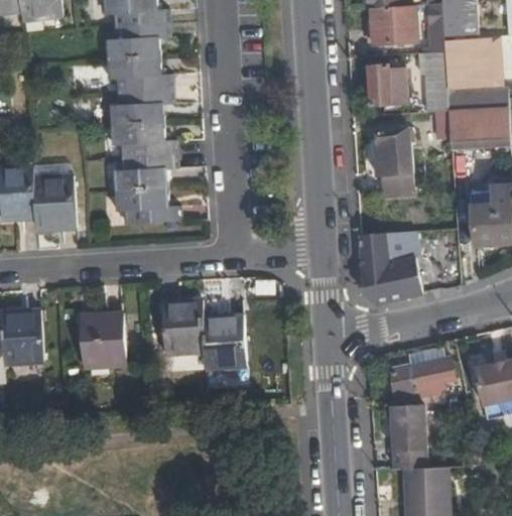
[(0,14),(20,12),(21,22),(60,16),(58,0),(0,0),(0,14)]
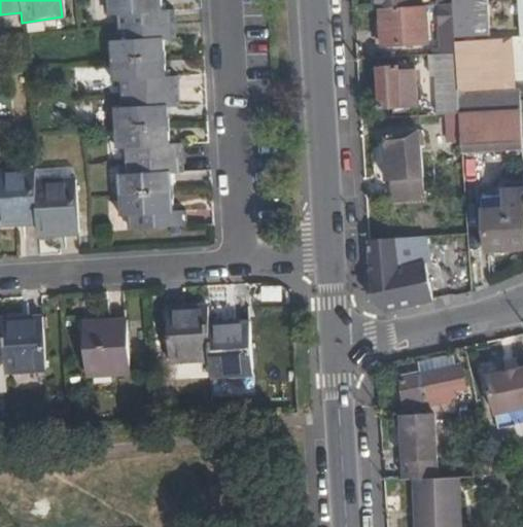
[(105,0),(106,16),(117,16),(118,28),(119,41),(108,42),(109,63),(110,82),(120,82),(121,95),(123,107),(111,108),(112,129),(113,150),(125,149),(125,162),(126,174),(115,175),(116,198),(117,217),(128,216),(129,231),(178,226),(176,211),(171,211),(170,194),(168,172),(175,172),(174,159),(173,145),(167,146),(165,127),(164,106),(171,106),(170,92),(169,78),(163,79),(161,59),(160,38),(168,37),(167,25),(166,12),(159,13),(158,0),(105,0)]
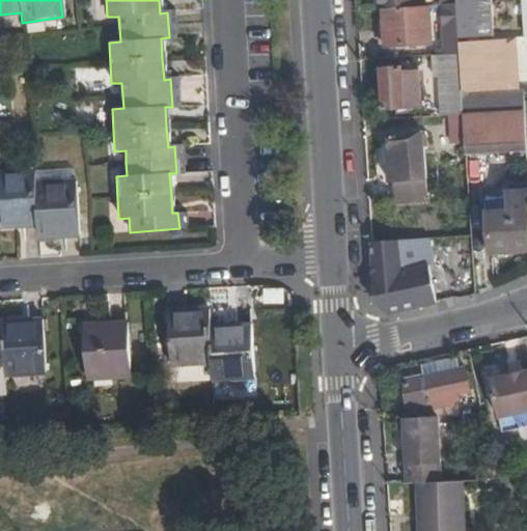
[(373,0),(375,9),(379,9),(417,7),(416,0),(373,0)]
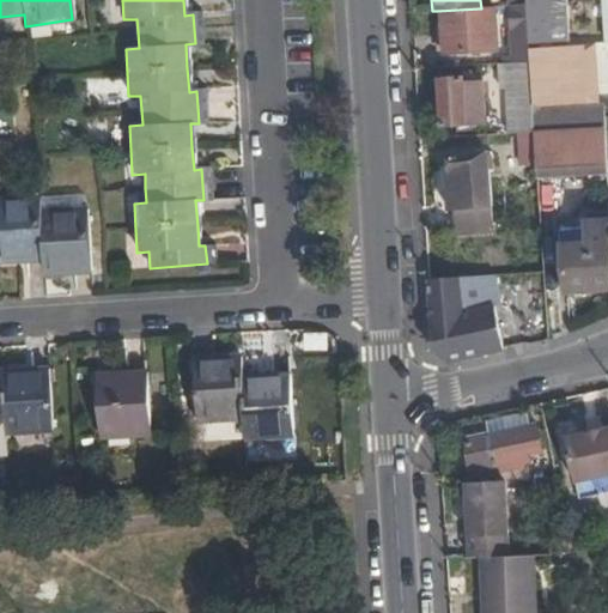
[(506,6),(510,64),(527,64),(526,48),(523,5),(506,6)]
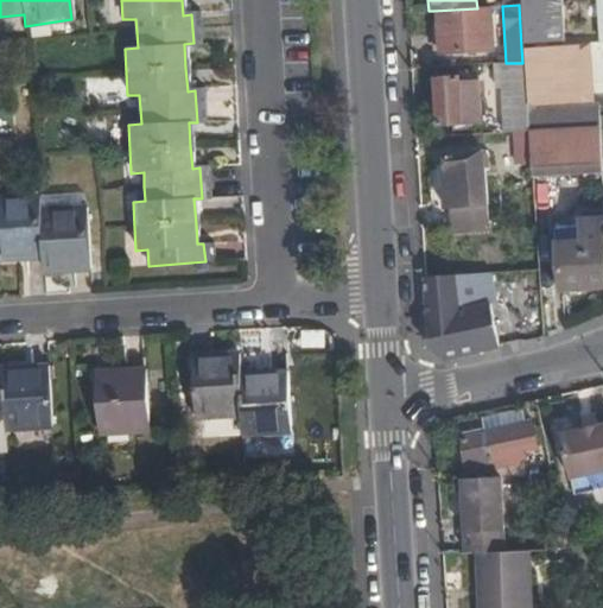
[(544,39),(541,6),(524,7),(526,40),(544,39)]
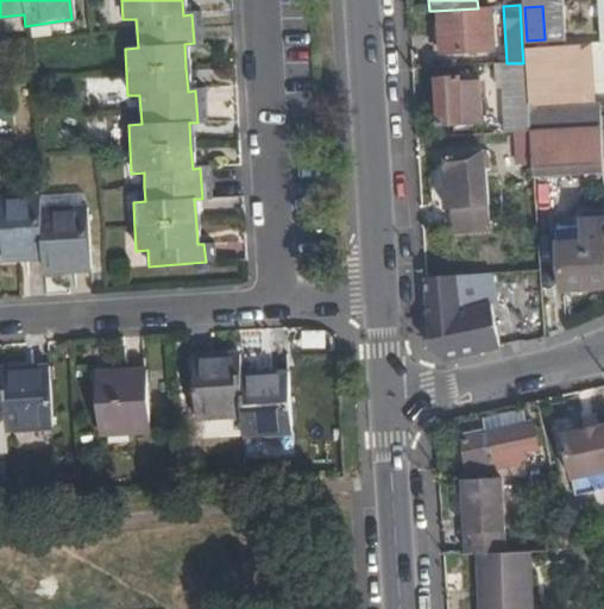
[(489,49),(486,7),(478,8),(434,11),(436,52),(489,49)]
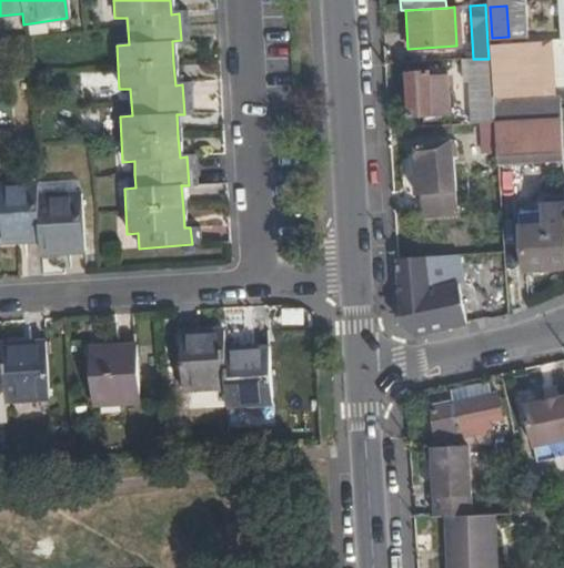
[(447,113),(444,69),(404,72),(406,117),(447,113)]
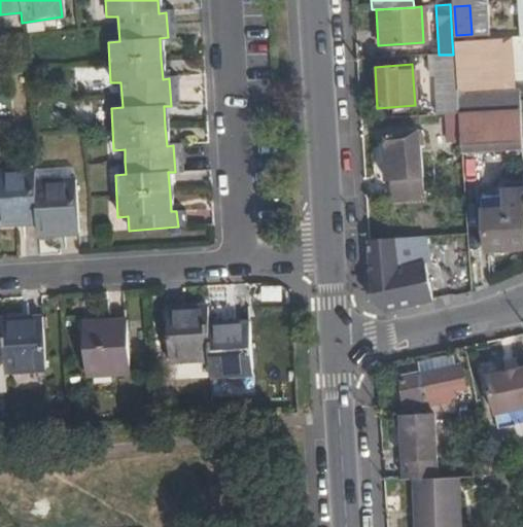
[(458,143),(520,139),(517,89),(455,92),(455,95),(456,114),(458,141),(458,143)]
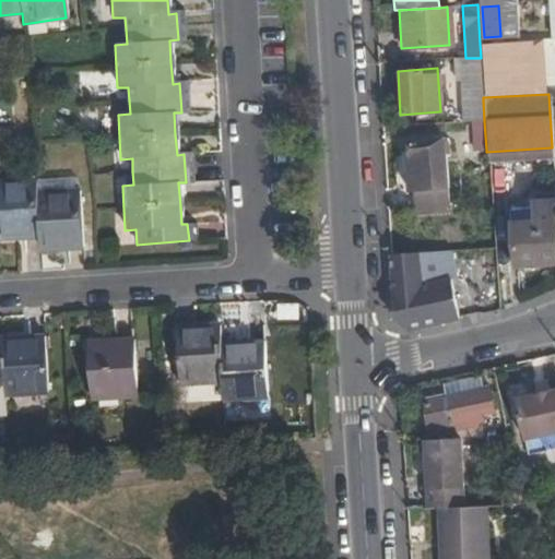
[(467,103),(468,122),(484,121),(483,100),(467,103)]
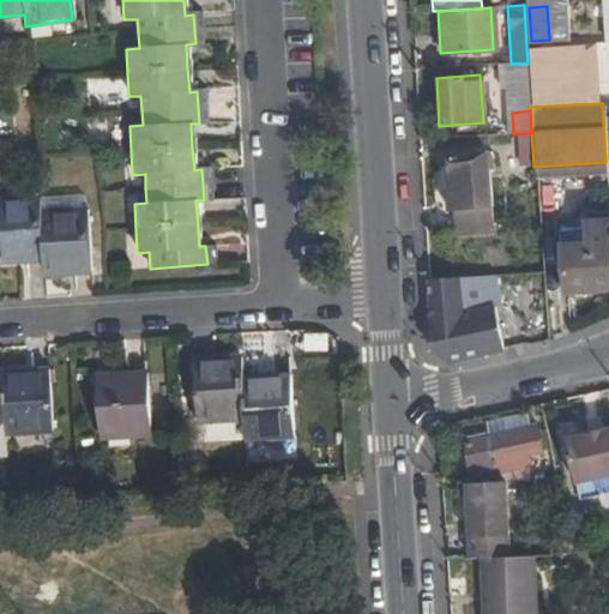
[(534,164),(531,133),(513,134),(516,166),(534,164)]
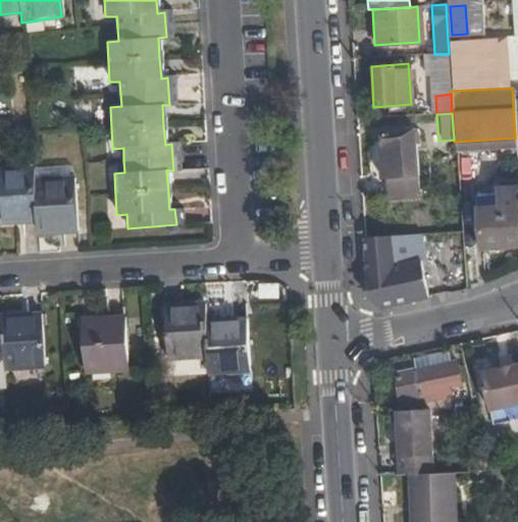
[(417,173),(414,128),(374,132),(375,143),(371,143),(372,175),(382,175),(414,173),(417,173)]
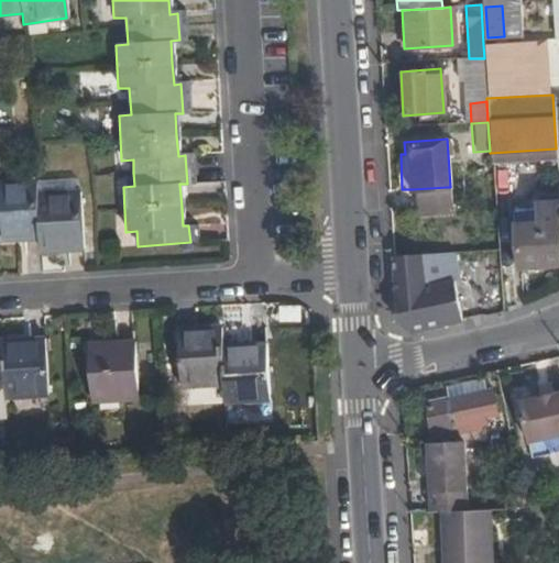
[(39,183),(40,195),(76,192),(75,180),(39,183)]
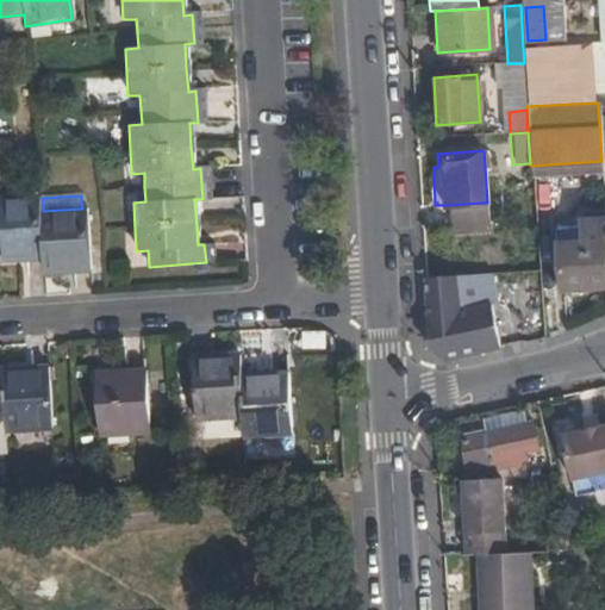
[(37,211),(36,197),(0,198),(0,261),(39,259),(41,274),(89,271),(85,209),(82,209),(43,211),(37,211)]
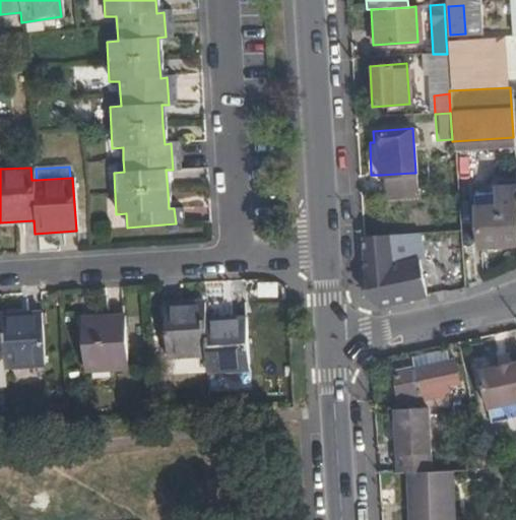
[(412,173),(381,175),(382,198),(413,196),(412,173)]
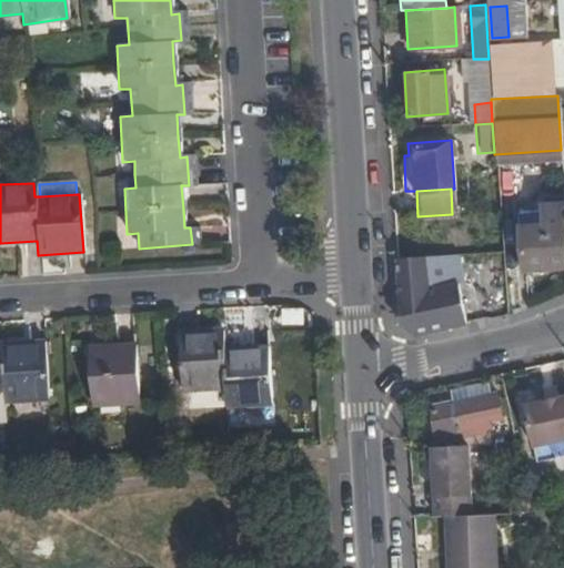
[(520,272),(563,270),(563,232),(563,203),(540,204),(540,210),(541,224),(517,225),(520,272)]
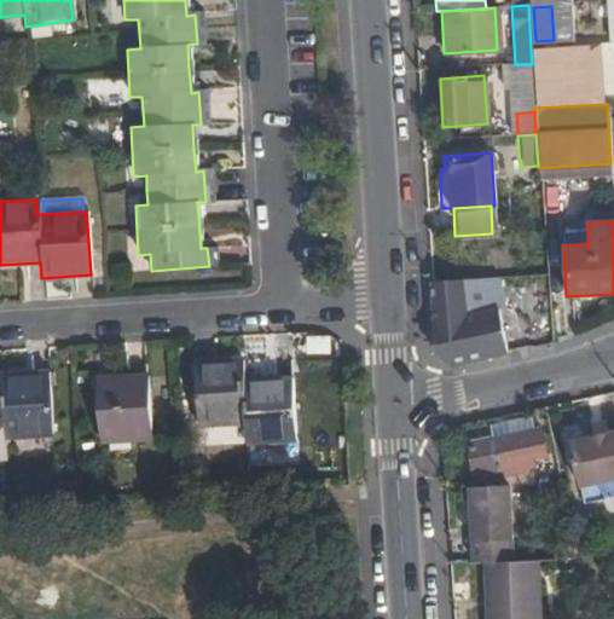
[(563,232),(563,246),(589,244),(588,229),(567,229),(563,232)]
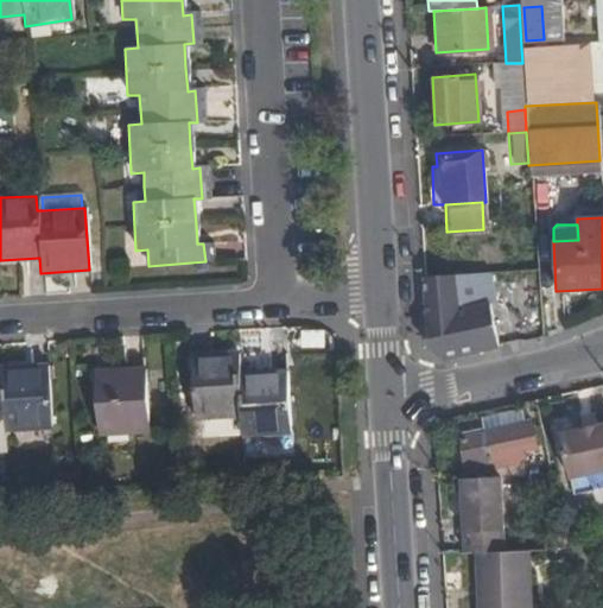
[(495,346),(484,271),(420,274),(426,349),(440,359),(495,346)]
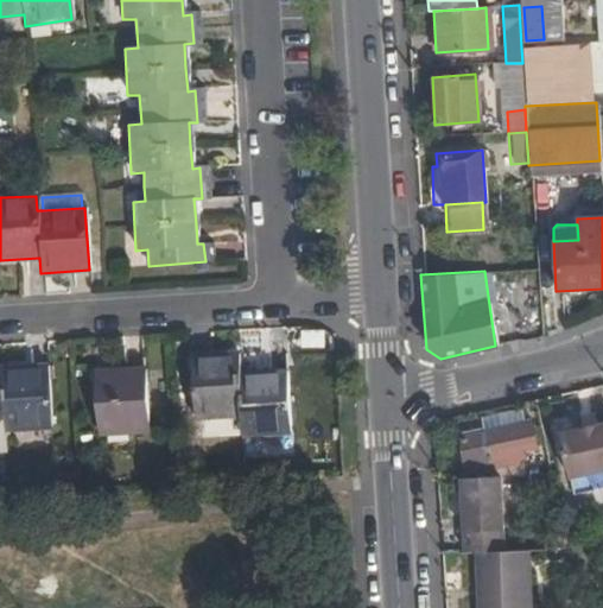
[(234,354),(189,358),(191,418),(239,415),(240,435),(287,432),(284,372),(236,374),(234,354)]
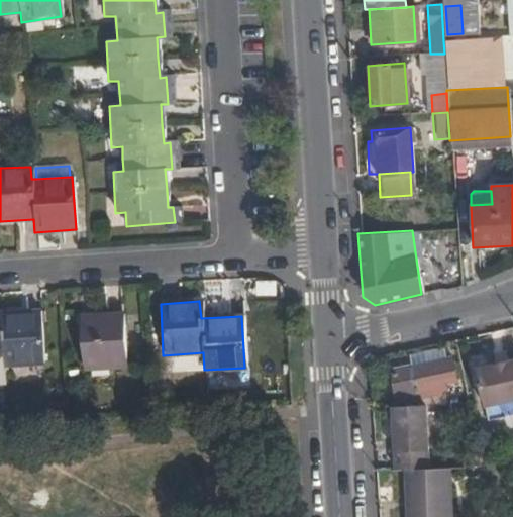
[(41,364),(39,311),(0,313),(1,334),(0,334),(0,384),(3,384),(2,367),(41,364)]
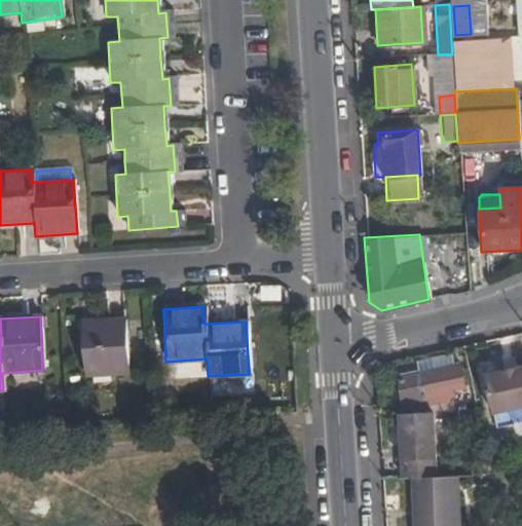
[(127,373),(124,318),(79,322),(82,375),(127,373)]
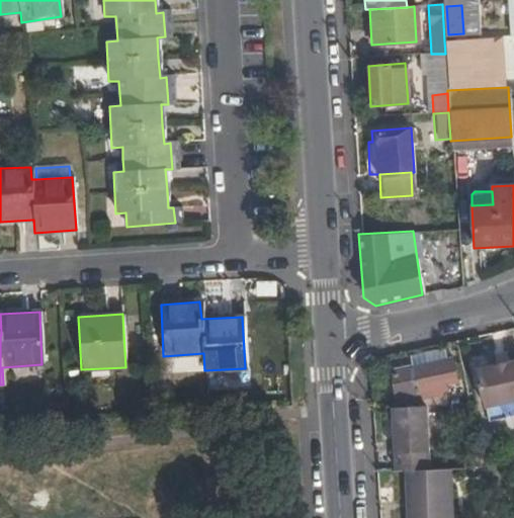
[(391,375),(393,396),(413,391),(443,382),(455,380),(451,362),(391,375)]
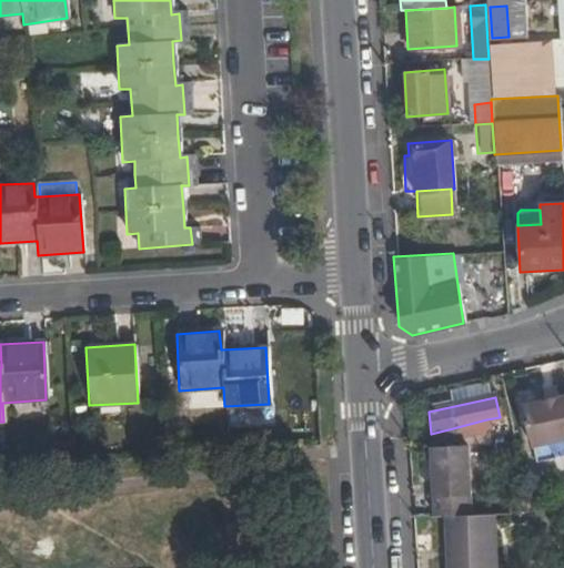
[(530,447),(563,439),(563,397),(553,401),(554,406),(542,407),(541,403),(520,407),(530,447)]
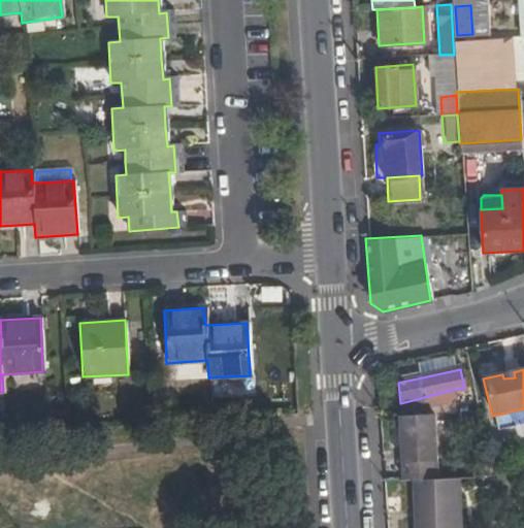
[(452,390),(421,398),(422,408),(455,401),(452,390)]
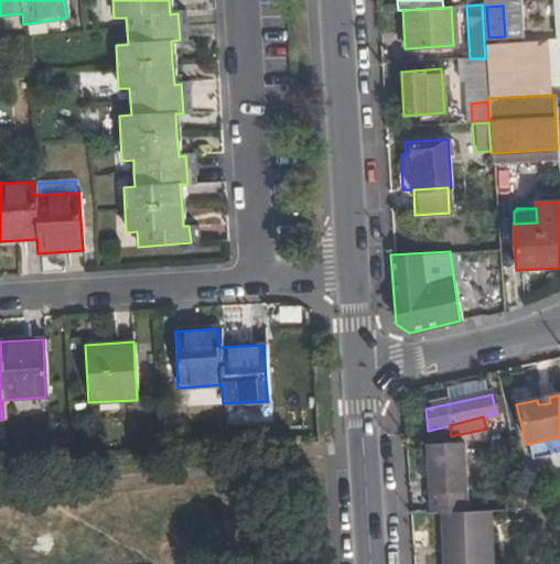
[(451,436),(450,425),(428,431),(429,437),(451,436)]
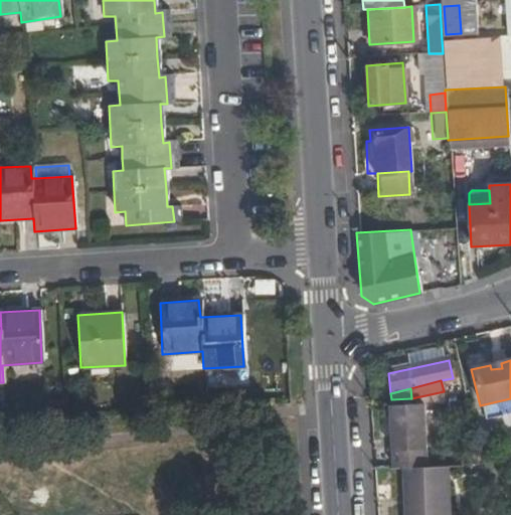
[(423,450),(422,404),(389,405),(390,468),(402,468),(416,467),(415,450),(423,450)]
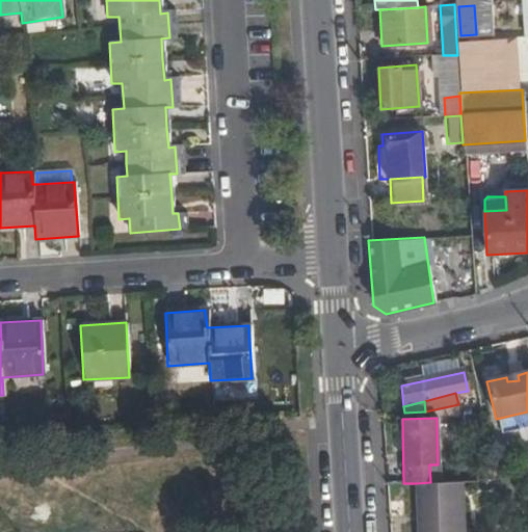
[(462,531),(460,481),(430,482),(416,483),(417,531),(462,531)]
